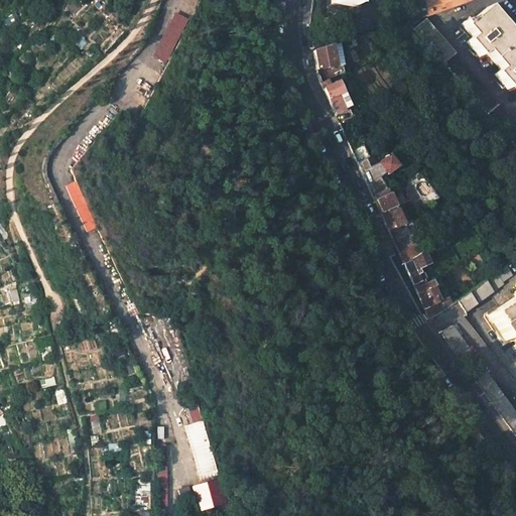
[(432,0),(426,2),(428,16),(472,0),(432,0)]
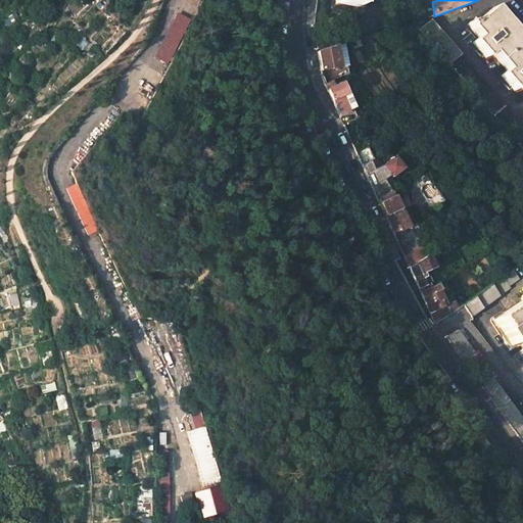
[(471,27),(470,28),(478,38),(473,42),(486,57),(491,52),(507,70),(502,75),(515,90),(520,86),(522,89),(522,46),(505,25),(507,22),(493,7),(484,16),(481,13),(477,17),(479,19),(474,25),(471,27)]
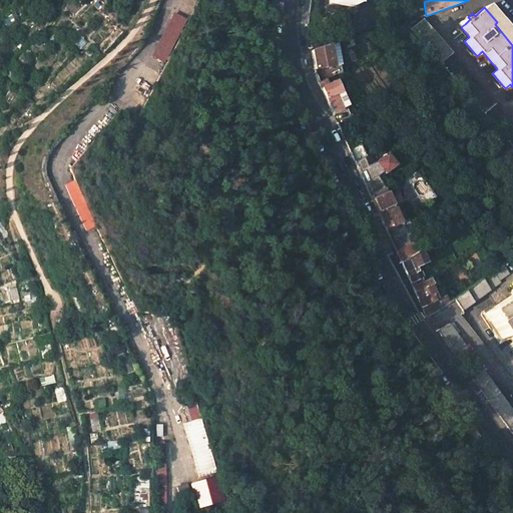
[(166,62),(187,19),(176,13),(154,56),(166,62)]
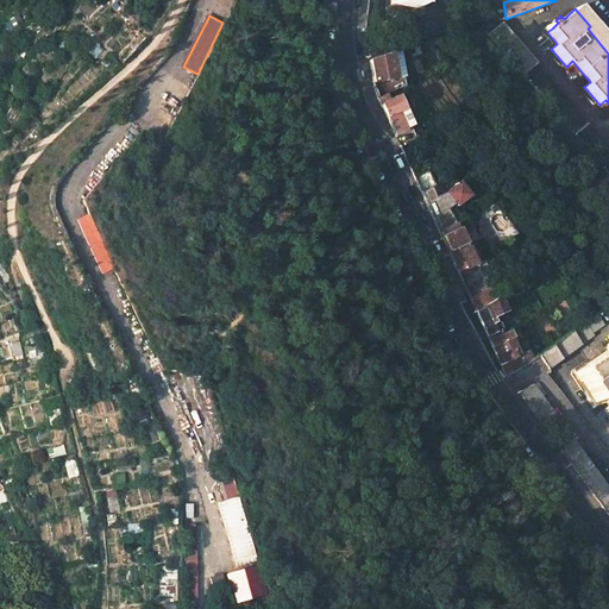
[(503,23),(488,36),(525,77),(528,75),(526,73),(537,64),(538,63),(503,23)]
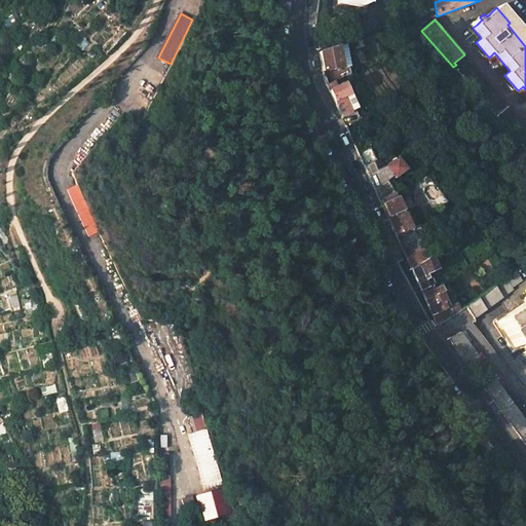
[(350,30),(349,38),(359,39),(360,30),(350,30)]
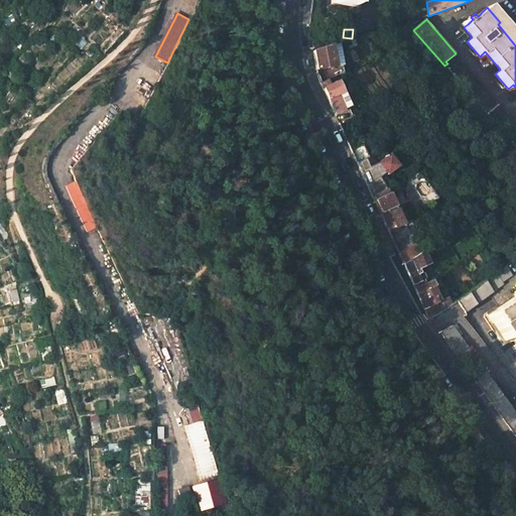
[(354,38),(347,40),(349,48),(357,46),(354,38)]
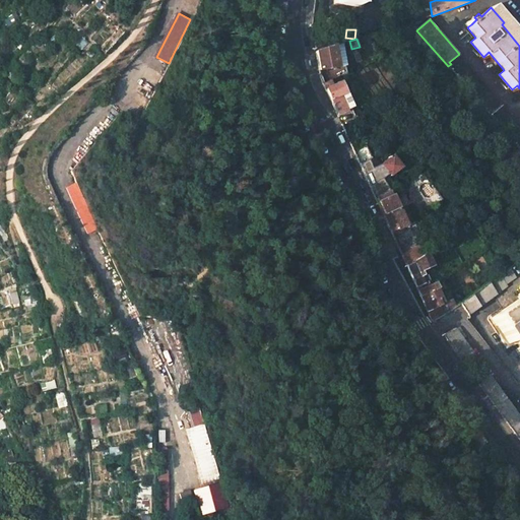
[(345,74),(340,44),(315,52),(319,70),(320,77),(322,84),(330,80),(345,74)]
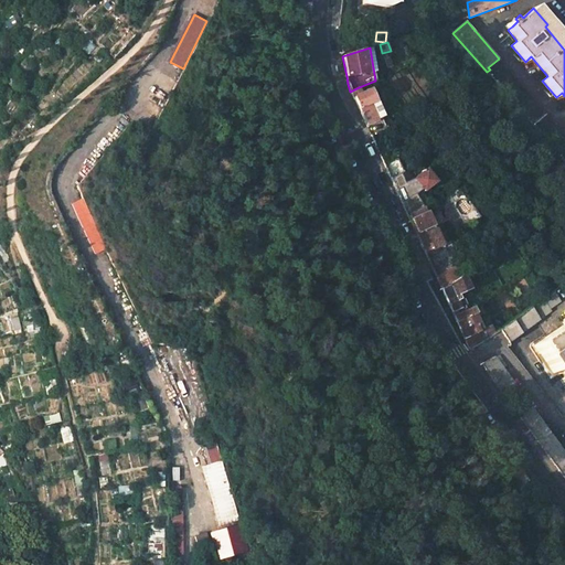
[(490,70),(487,72),(564,162),(564,138),(498,60),(488,67),(490,70)]
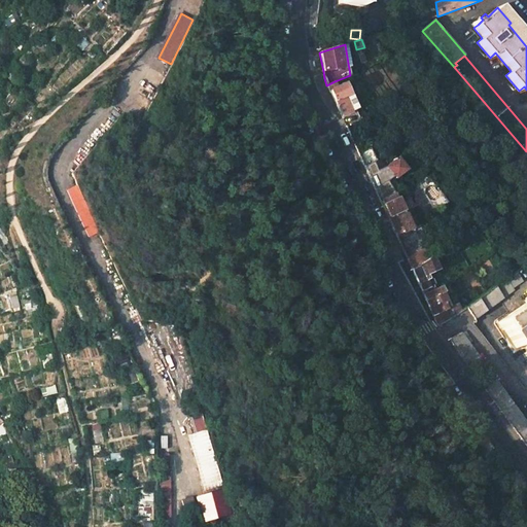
[(338,88),(335,81),(326,85),(329,92),(338,88)]
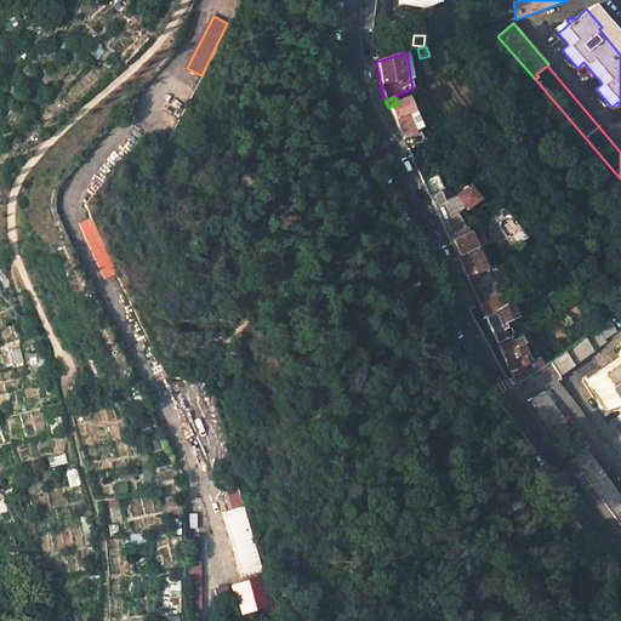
[(398,103),(388,108),(403,138),(415,134),(421,130),(417,124),(411,110),(406,98),(398,103)]
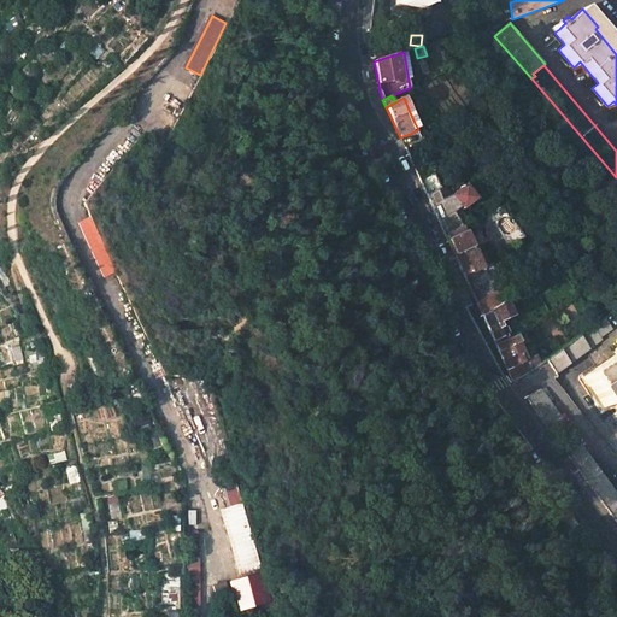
[(465,184),(451,195),(463,209),(476,199),(465,184)]
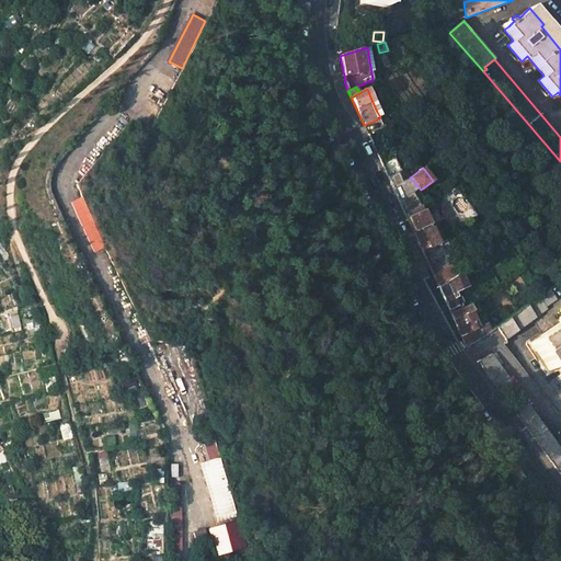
[(396,171),(388,178),(393,191),(401,184),(396,171)]
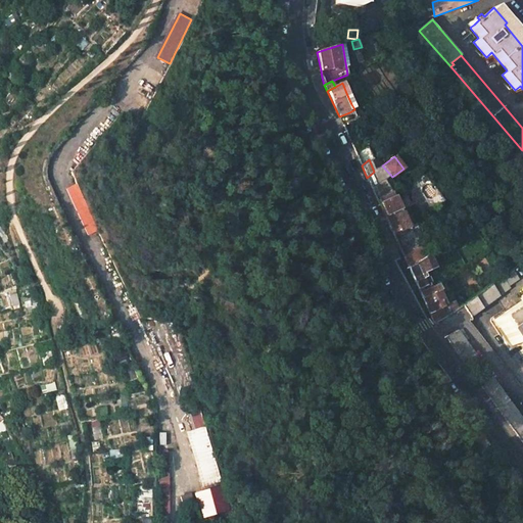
[(383,180),(372,188),(376,198),(379,204),(386,199),(392,192),(383,180)]
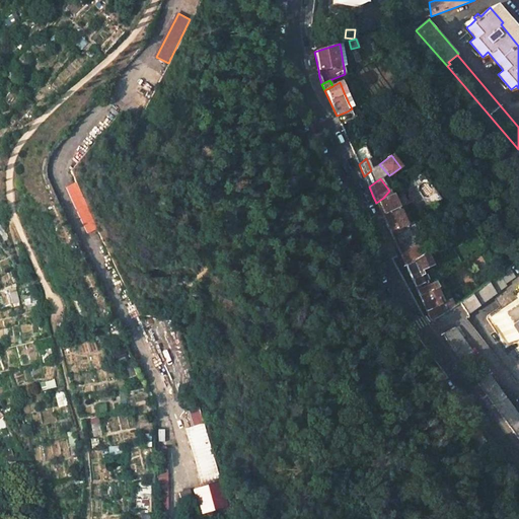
[(383,198),(376,203),(381,214),(397,207),(391,196),(397,194),(393,188),(389,191),(383,198)]
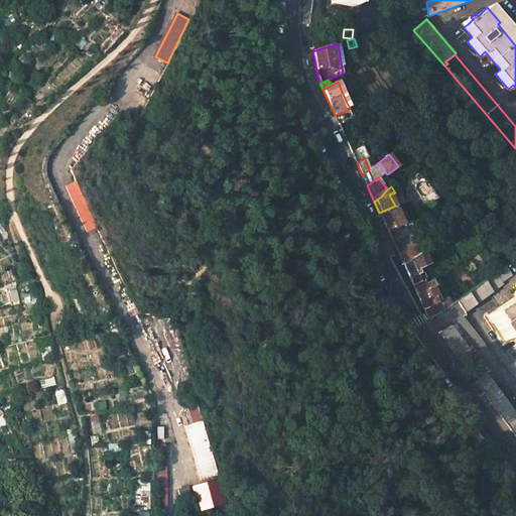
[(395,206),(379,213),(388,231),(398,225),(403,222),(395,206)]
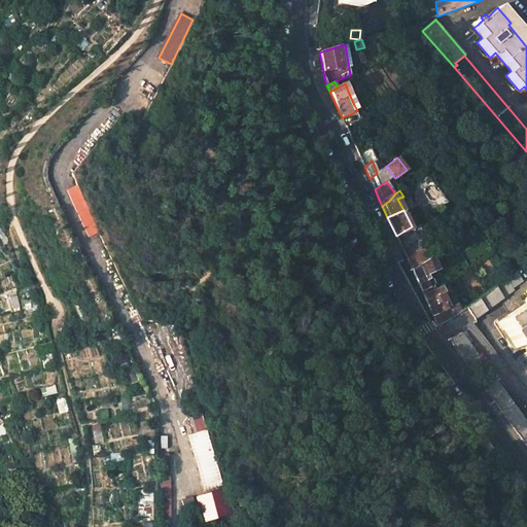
[(424,262),(412,270),(422,291),(430,287),(427,281),(430,279),(428,275),(436,269),(431,257),(423,261),(424,262)]
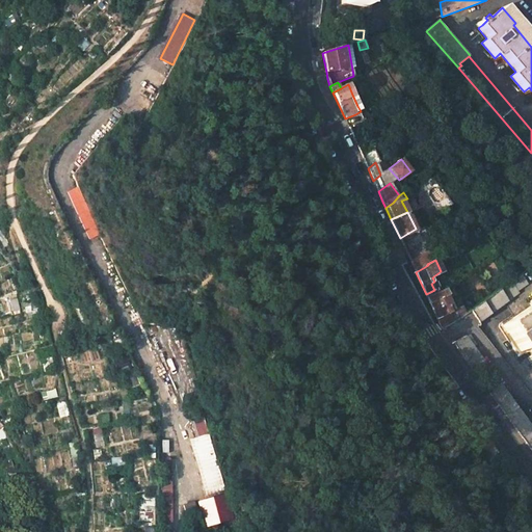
[(516,277),(470,311),(478,323),(495,311),(517,293),(516,292),(527,285),(520,275),(516,277)]
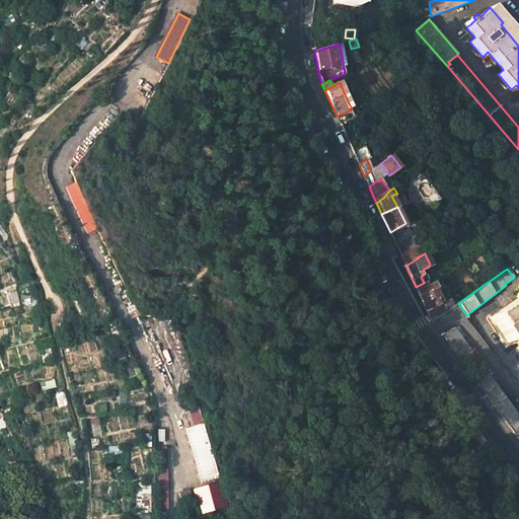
[(442,303),(435,289),(438,288),(435,282),(417,290),(431,321),(442,314),(453,306),(450,299),(442,303)]
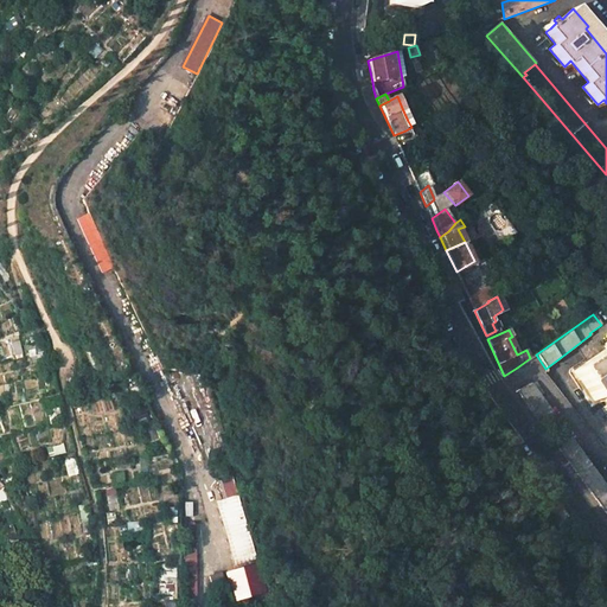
[(606,349),(573,371),(593,402),(604,395),(606,400),(606,342),(605,344),(606,345),(604,346),(606,349)]
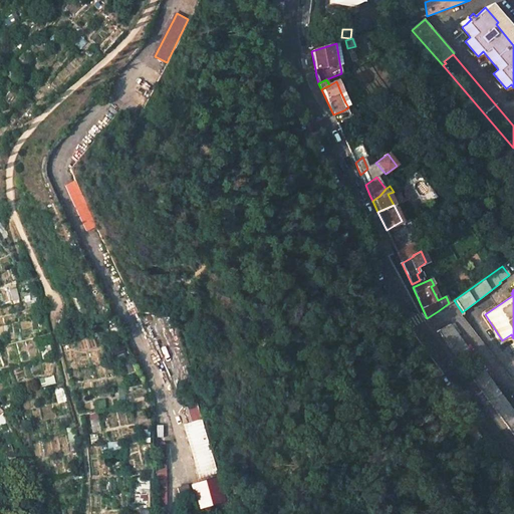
[(449,324),(438,331),(461,362),(472,354),(451,325),(449,324)]
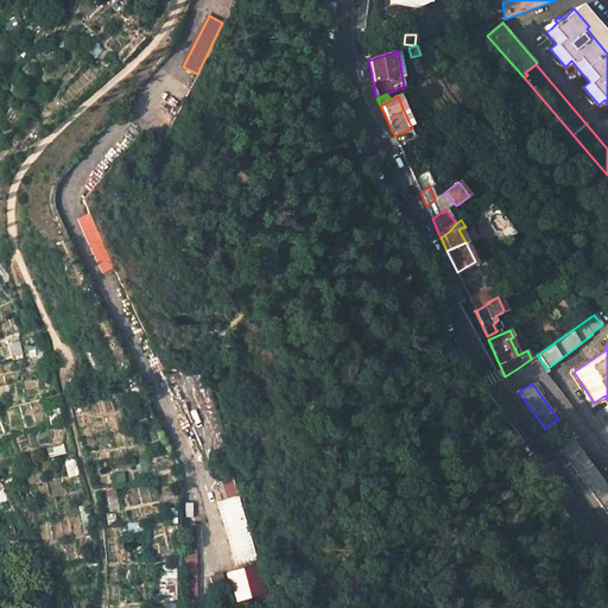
[(607,489),(563,428),(551,437),(607,517),(607,489)]
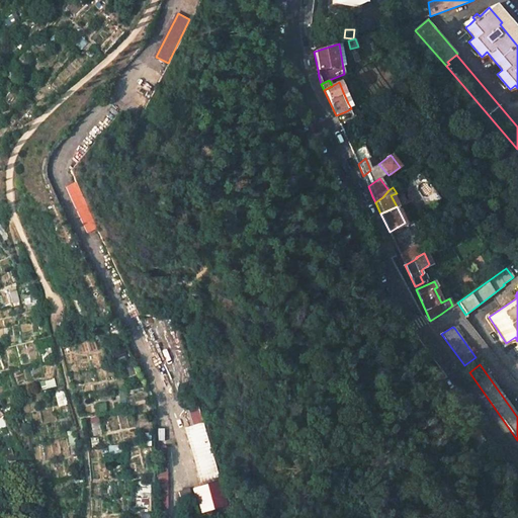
[(221,477),(203,422),(186,428),(202,482),(221,477)]
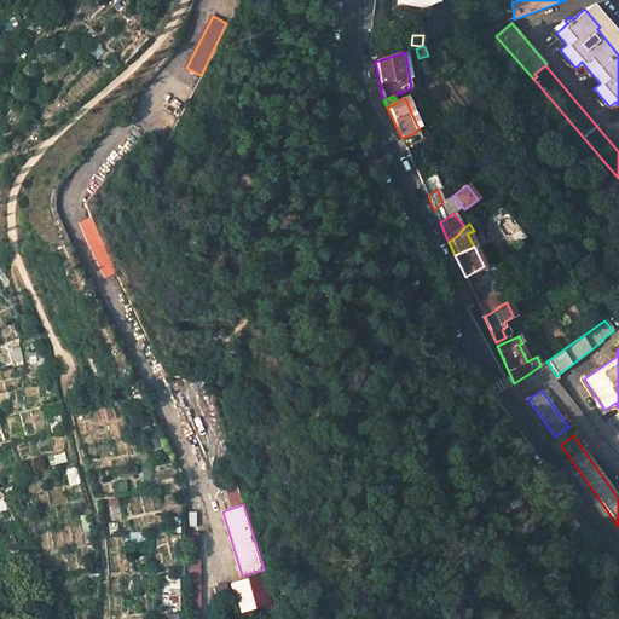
[(197,560),(197,534),(187,534),(187,560),(197,560)]
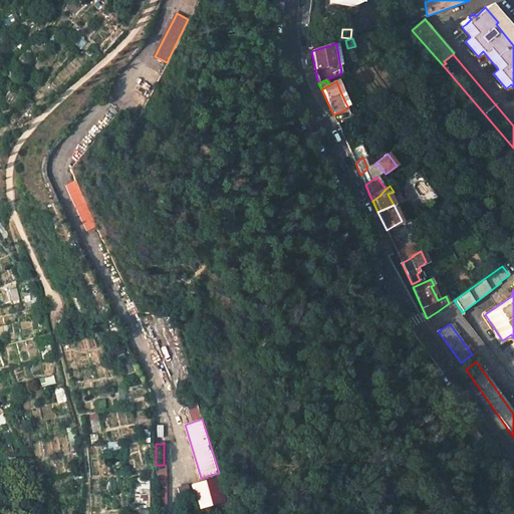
[(166,512),(165,466),(156,466),(156,512),(166,512)]
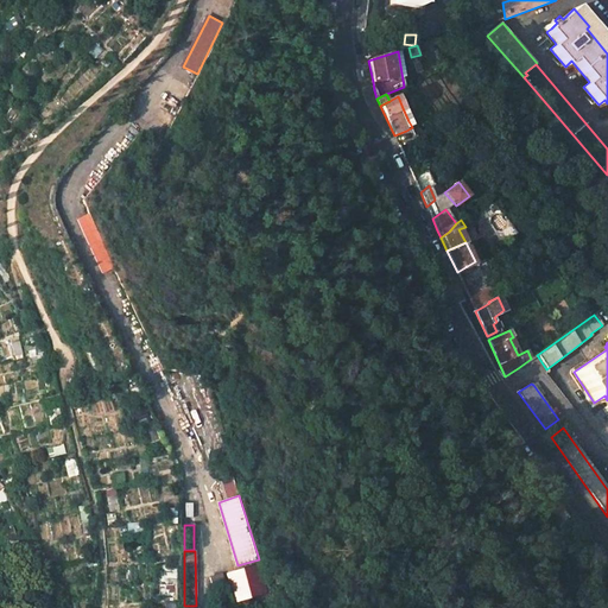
[(228,571),(233,601),(266,595),(261,565),(228,571)]
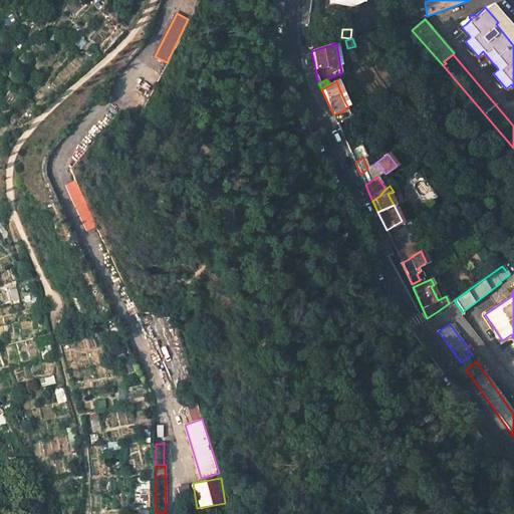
[(180,495),(191,492),(189,484),(178,487),(180,495)]
